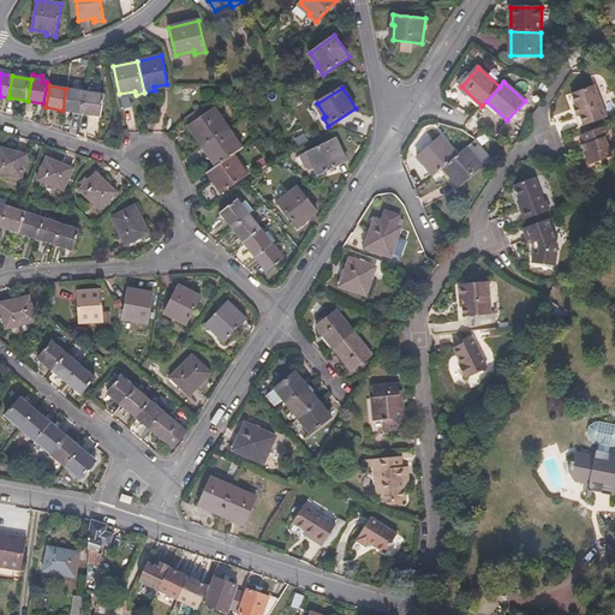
[(573,106),(577,115),(580,127),(603,119),(592,88),(569,95),(573,106)]
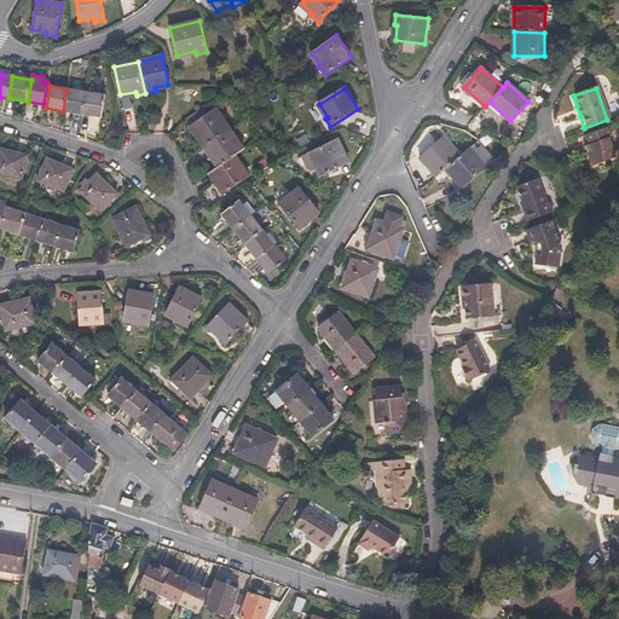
[(63,111),(81,114),(86,92),(67,90),(63,111)]
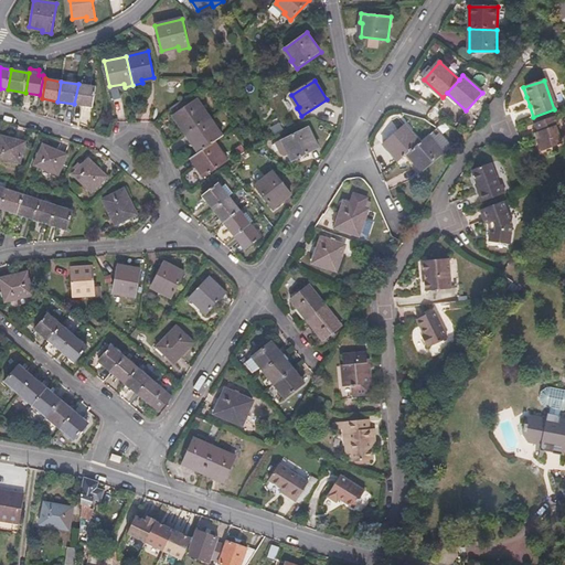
[(78,84),(74,104),(93,107),(96,87),(78,84)]
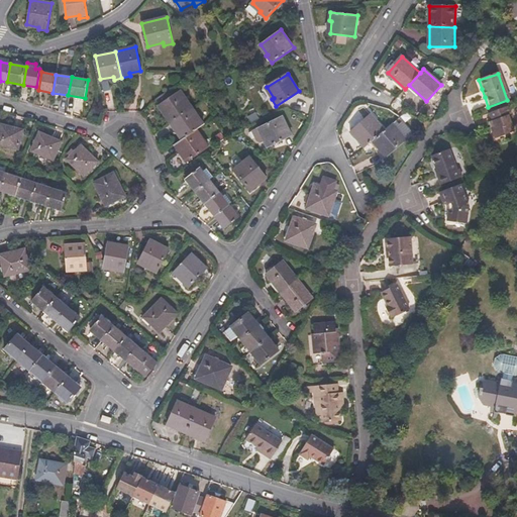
[(172,122),(192,108),(181,92),(175,96),(170,89),(156,98),(167,115),(165,116),(170,123),(172,122)]
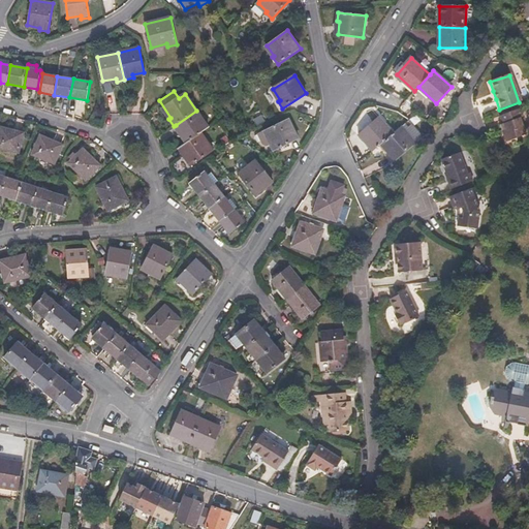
[(501,130),(498,131),(502,143),(523,136),(517,120),(521,118),(518,110),(496,117),(499,124),(501,130)]
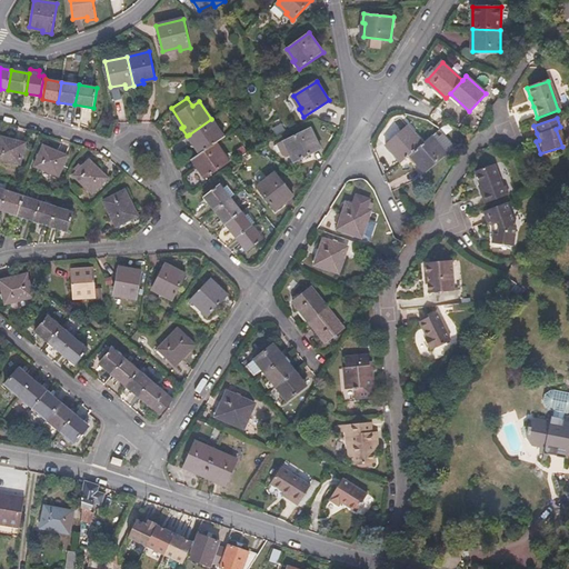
[(211,119),(189,135),(196,146),(195,147),(199,153),(223,137),(211,119)]
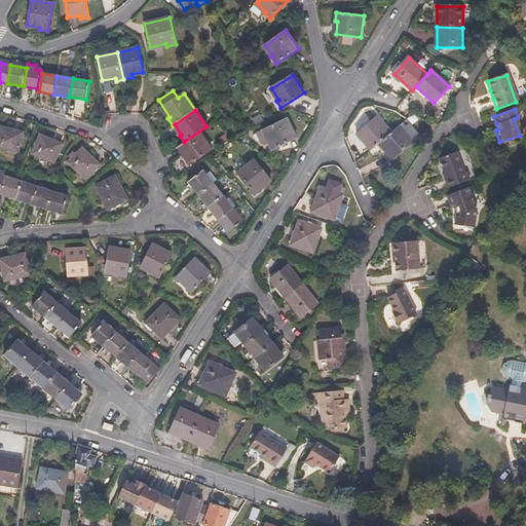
[(371,150),(379,143),(390,133),(377,117),(358,135),(371,150)]
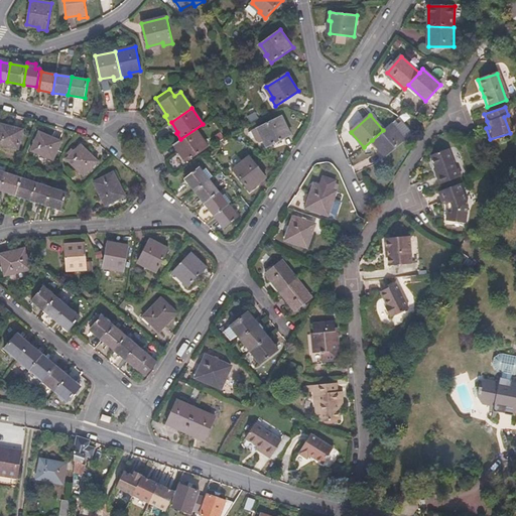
[(282,117),(260,128),(265,138),(262,139),(266,147),(291,135),(282,117)]
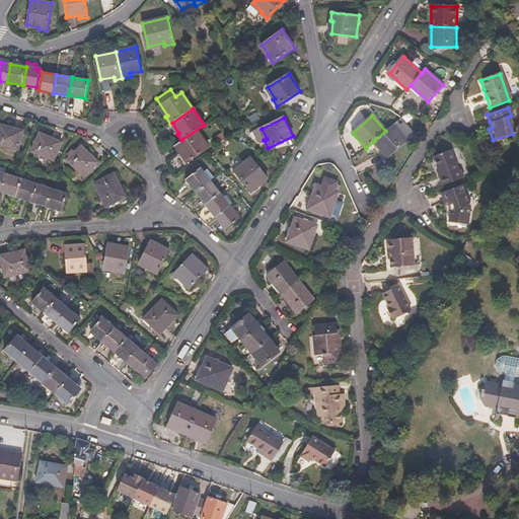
[(385,131),(374,141),(388,157),(408,140),(393,124),(385,131)]
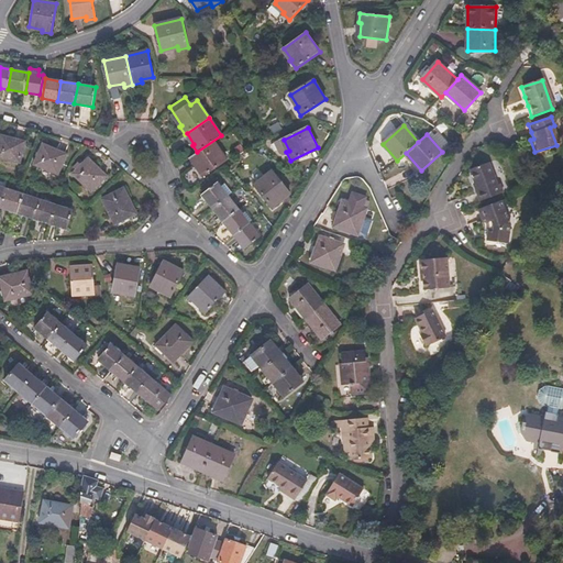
[(0,135),(0,136),(0,157),(19,164),(24,142),(0,135)]
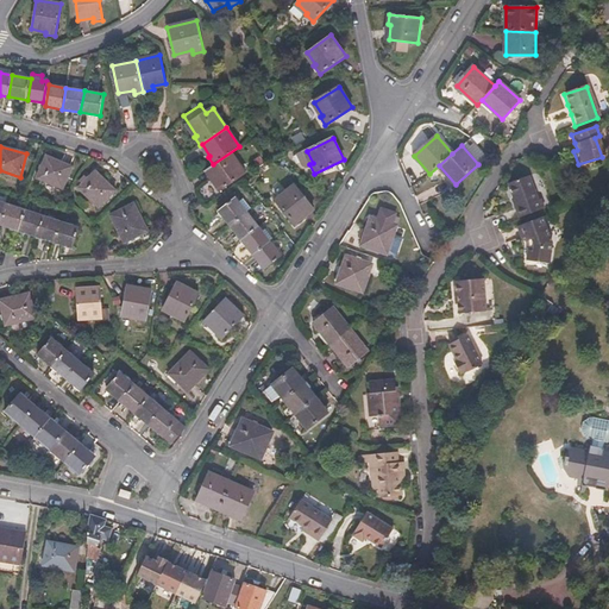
[(232,154),(206,171),(215,184),(213,186),(218,193),(246,173),(232,154)]
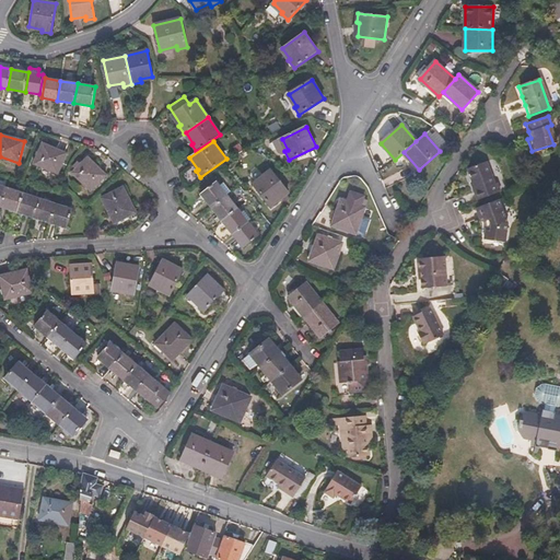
[(43,143),(34,164),(57,174),(66,154),(43,143)]
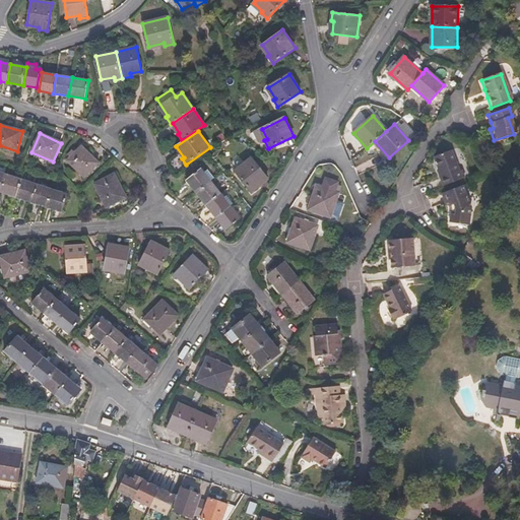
[(81,146),(66,160),(83,178),(98,163),(81,146)]
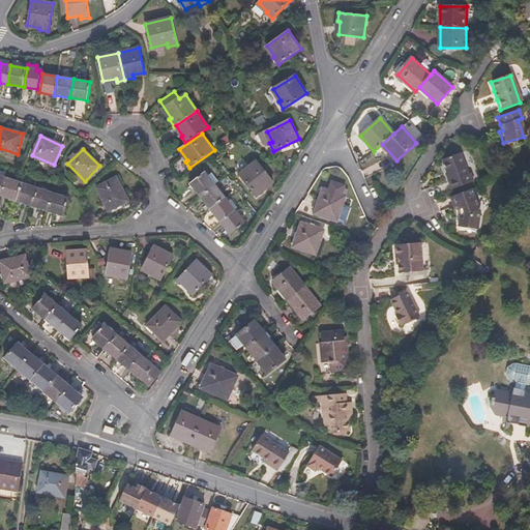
[(462,175),(454,154),(437,160),(447,189),(468,182),(465,174),(462,175)]
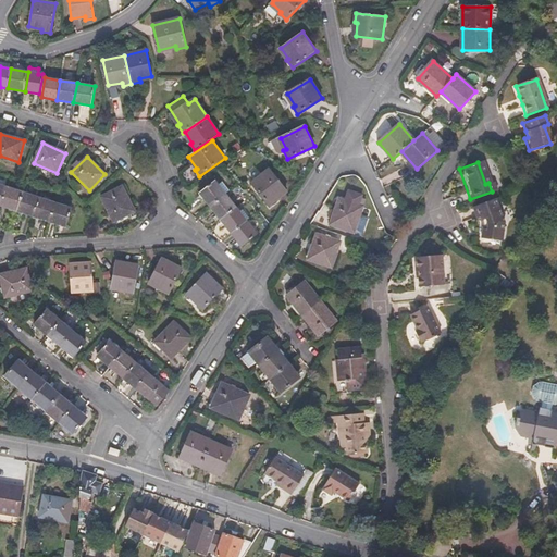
[(287,192),(271,171),(261,180),(259,176),(251,183),(270,206),(287,192)]
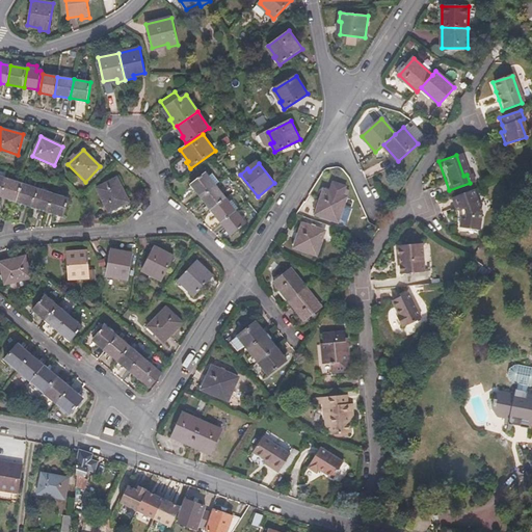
[(191,184),(201,197),(215,186),(220,182),(213,174),(209,178),(206,174),(191,184)]
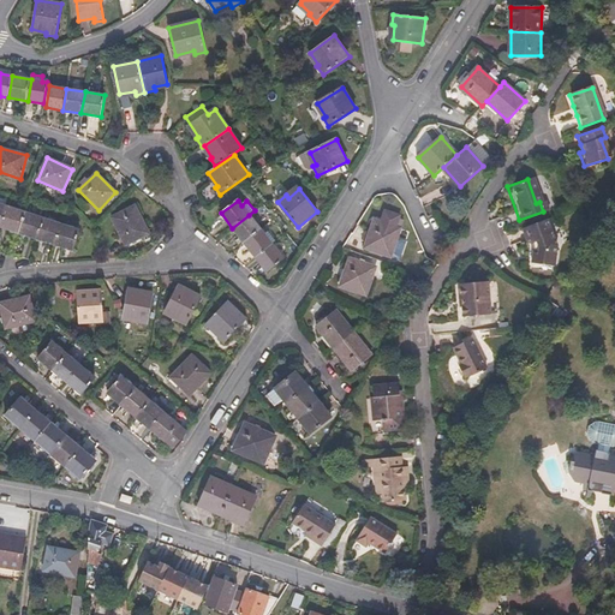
[(136,206),(112,218),(124,245),(148,234),(136,206)]
